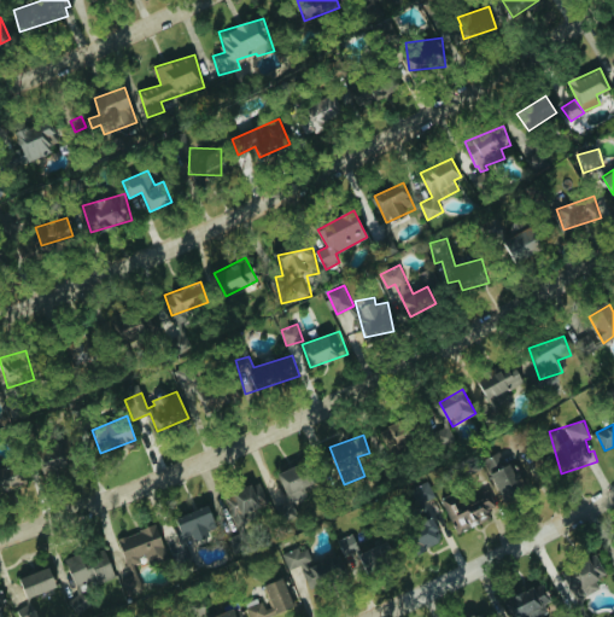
[(65,469),(62,440),(37,443),(41,472),(65,469)]
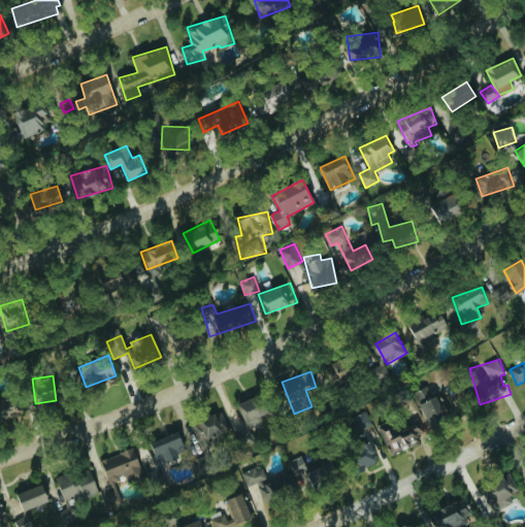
[(416,395),(420,403),(433,397),(430,389),(416,395)]
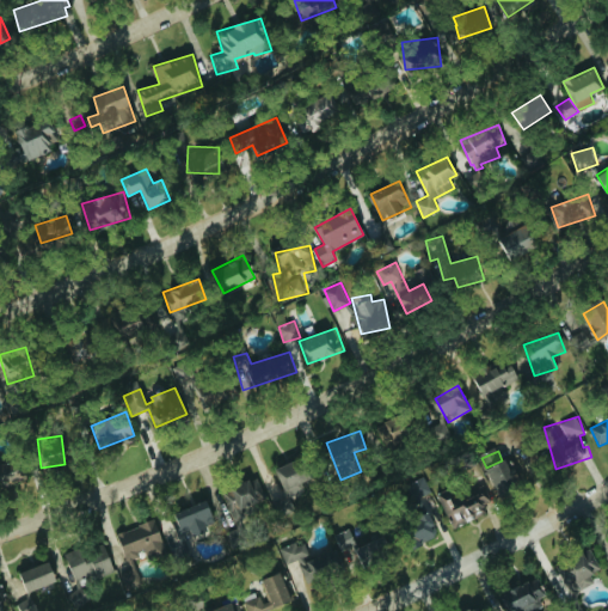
[(302,482),(311,480),(302,458),(275,468),(287,498),(306,492),(302,482)]
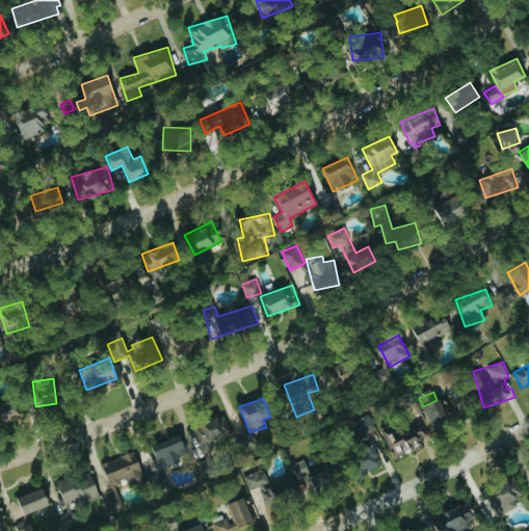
[(433,430),(453,421),(442,399),(423,408),(433,430)]
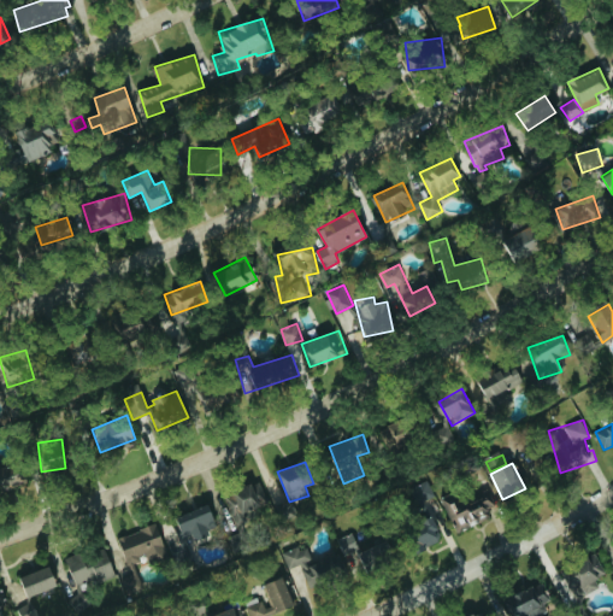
[(269,504),(261,481),(228,492),(235,515),(269,504)]
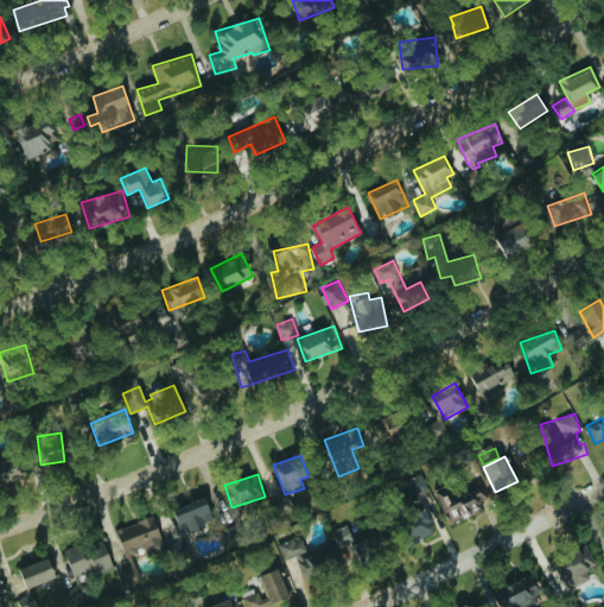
[(450,523),(490,503),(479,480),(449,495),(444,486),(433,491),(450,523)]
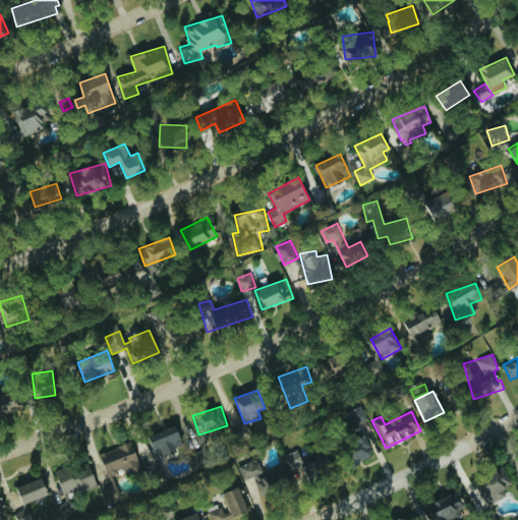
[(156,458),(184,448),(176,425),(148,436),(156,458)]
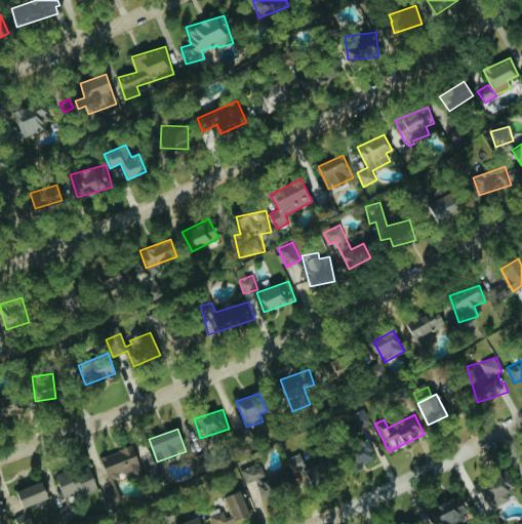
[(377,459),(368,440),(347,450),(356,470),(377,459)]
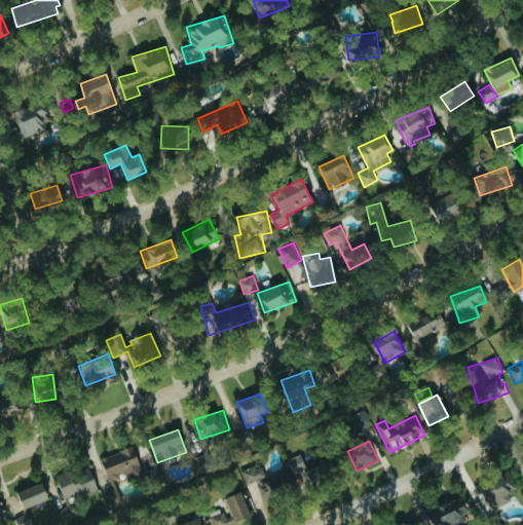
[(101,458),(109,480),(125,474),(127,481),(144,475),(134,446),(101,458)]
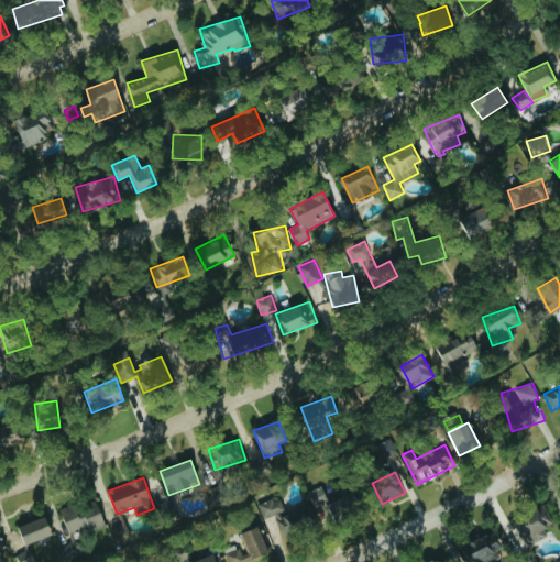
[(353,493),(329,502),(324,485),(309,491),(321,521),(359,507),(353,493)]
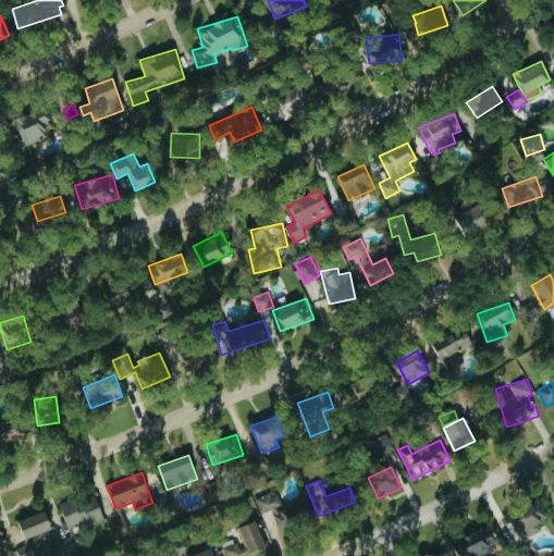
[(262,513),(283,504),(277,491),(256,501),(262,513)]
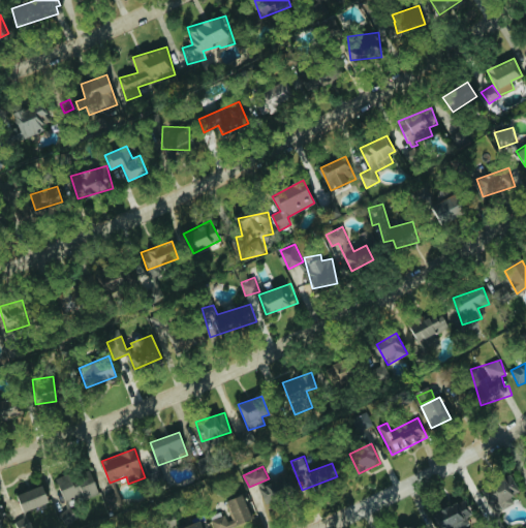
[(66,502),(82,495),(85,499),(100,493),(90,470),(72,478),(69,472),(56,478),(66,502)]
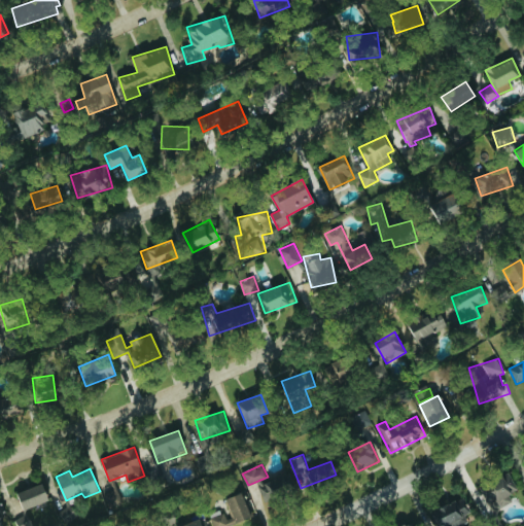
[(265,501),(298,491),(291,472),(258,483),(265,501)]
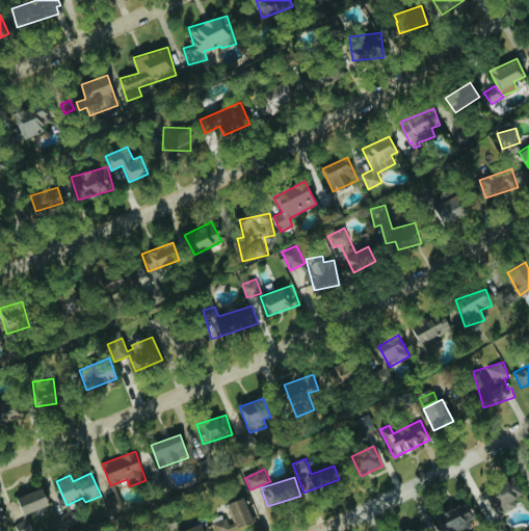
[(524,503),(514,478),(485,488),(495,513),(524,503)]
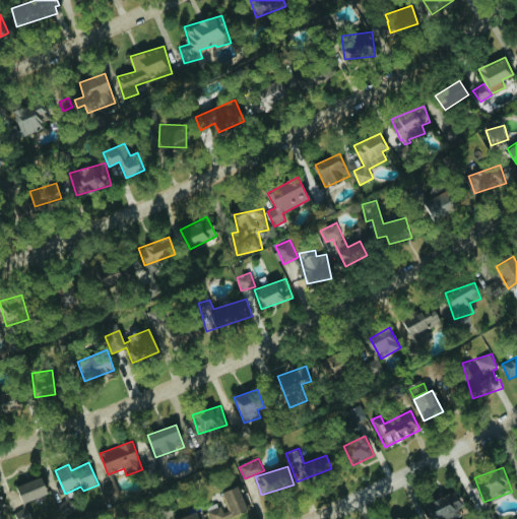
[(109,476),(112,483),(102,488),(108,500),(122,494),(113,474),(109,476)]
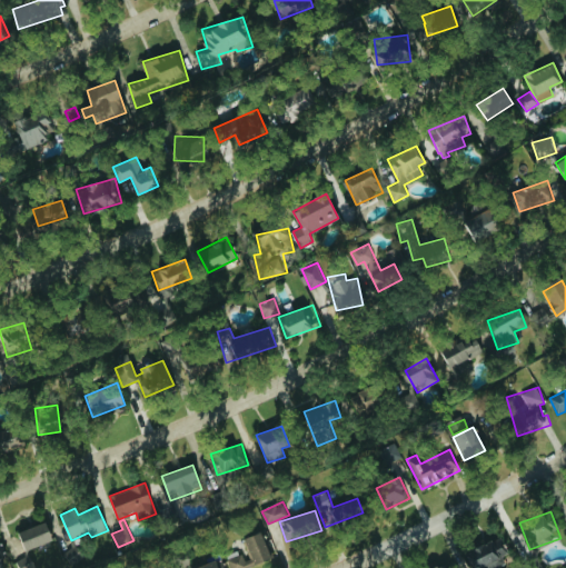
[(52,540),(46,521),(18,532),(26,551),(52,540)]
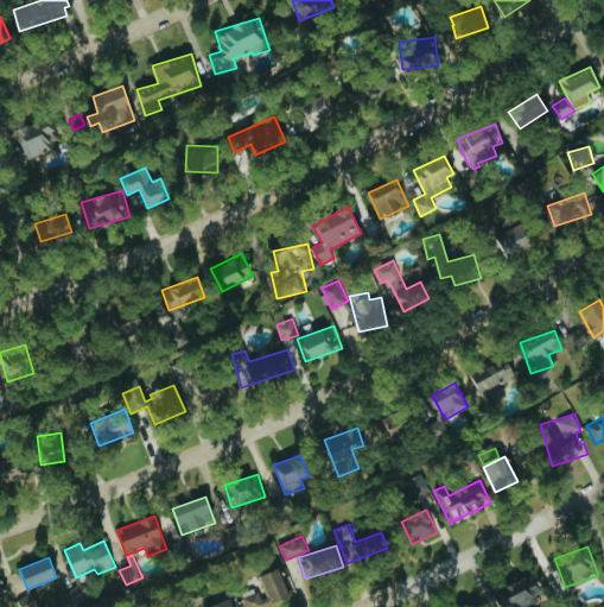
[(259,576),(264,590),(243,598),(246,606),(261,606),(298,594),(291,575),(283,579),(279,569),(259,576)]
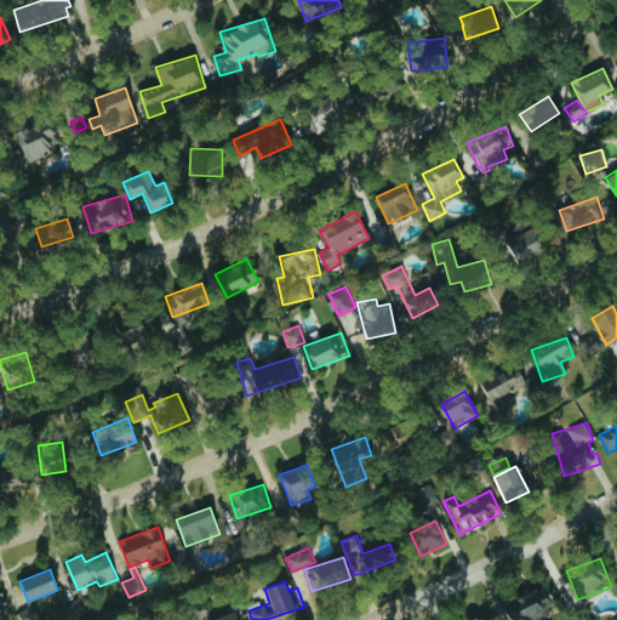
[(541,619),(552,616),(548,606),(553,604),(547,586),(507,601),(514,619),(541,619)]
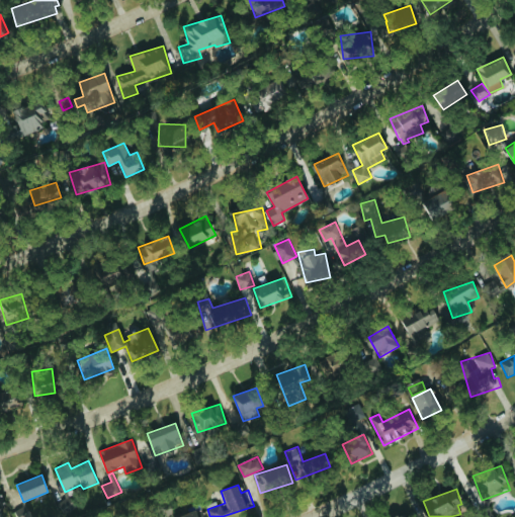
[(77,507),(69,496),(57,505),(65,516),(77,507)]
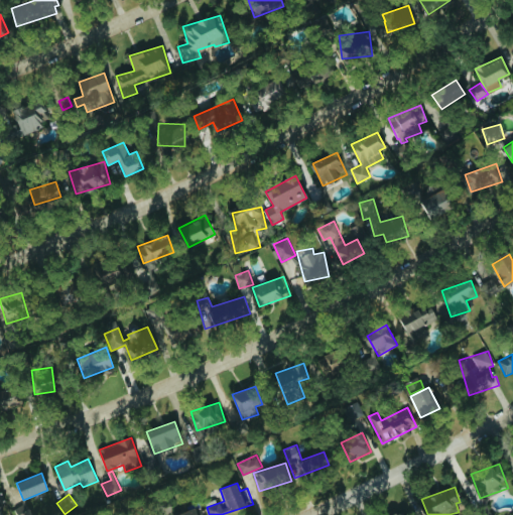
[(13,506),(15,514),(31,514),(27,502),(13,506)]
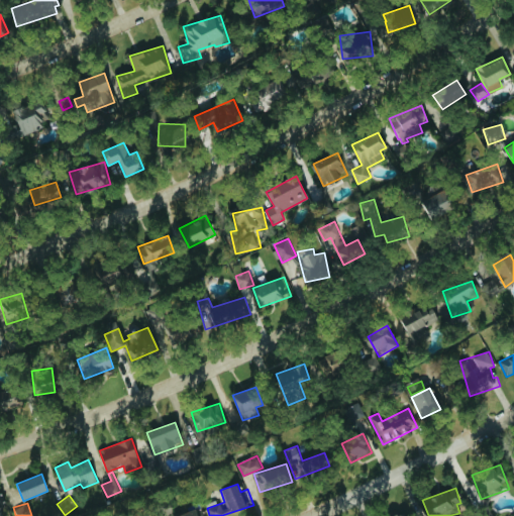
[(205,515),(201,506),(177,515),(205,515)]
